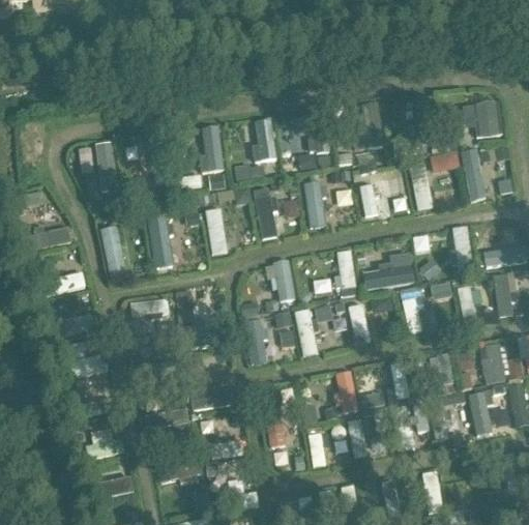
[(0,0),(0,6),(29,4),(29,15),(79,11),(78,0),(0,0)]
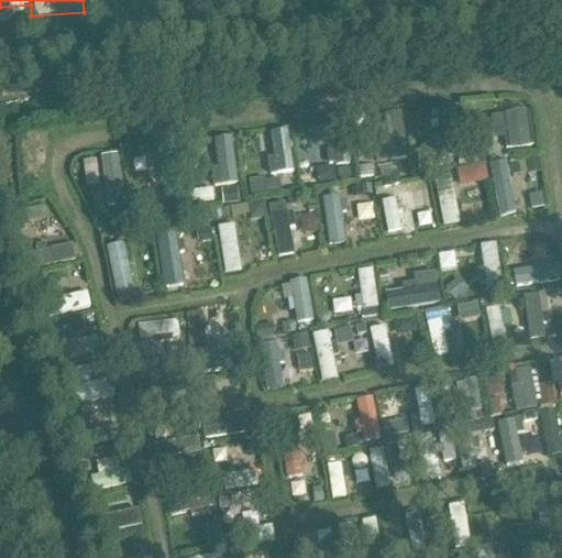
[(441,104),(445,151),(461,150),(458,102),(441,104)]
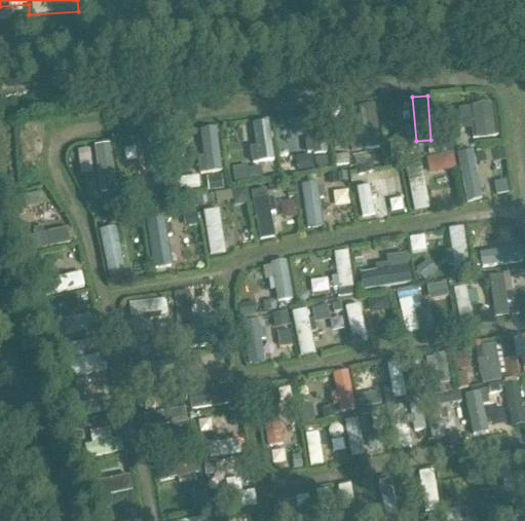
[(470,115),(464,116),(465,125),(471,124),(472,134),(485,134),(498,131),(494,99),(480,98),(469,102),(470,115)]
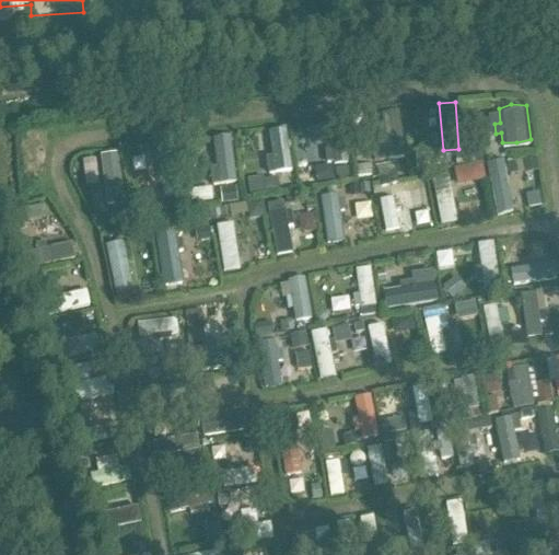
[(384,120),(388,154),(406,152),(399,107),(383,110),(384,120)]
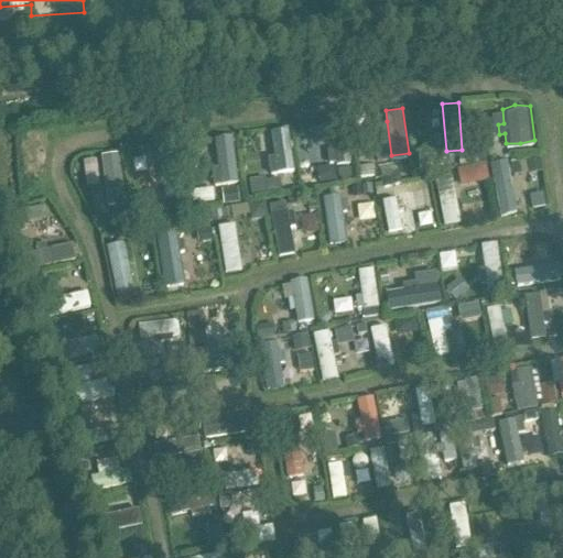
[(332,121),(335,146),(328,148),(331,159),(337,159),(337,161),(352,160),(346,119),(332,121)]
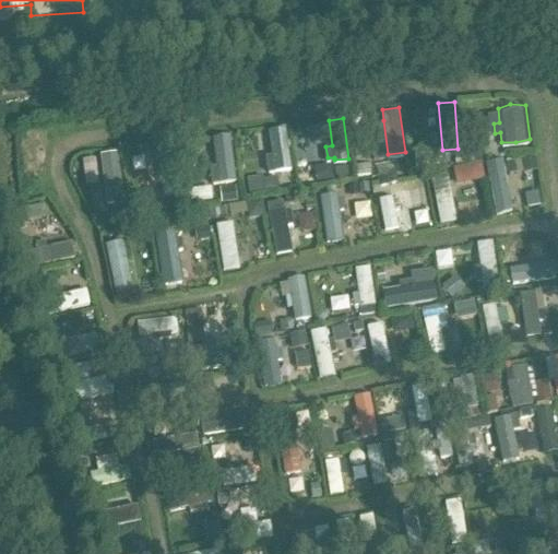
[(292,166),(286,125),(270,127),(273,152),(266,153),(269,168),(292,166)]
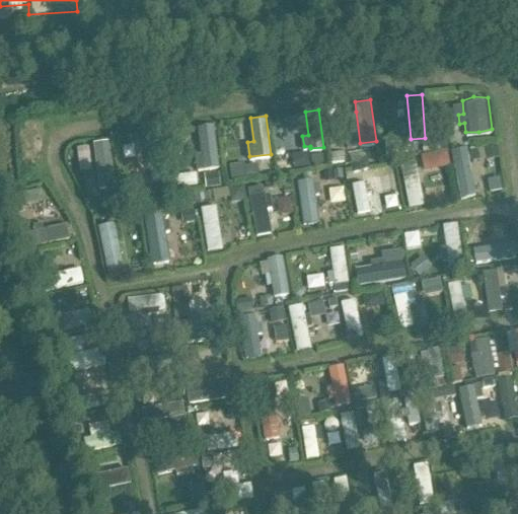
[(196,152),(198,168),(219,165),(214,124),(199,126),(202,151),(196,152)]
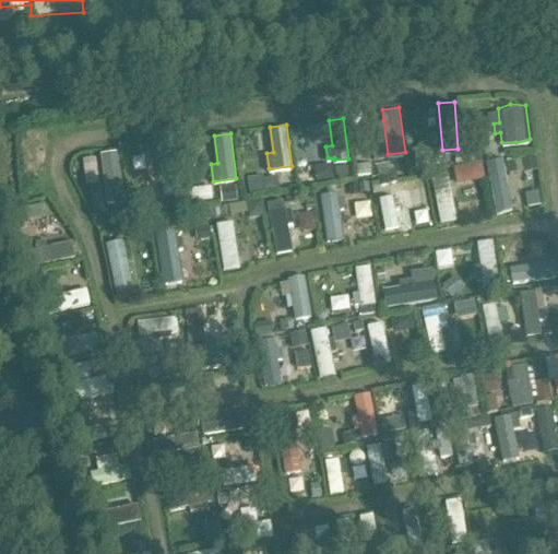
[(123,153),(137,151),(134,137),(121,139),(123,153)]
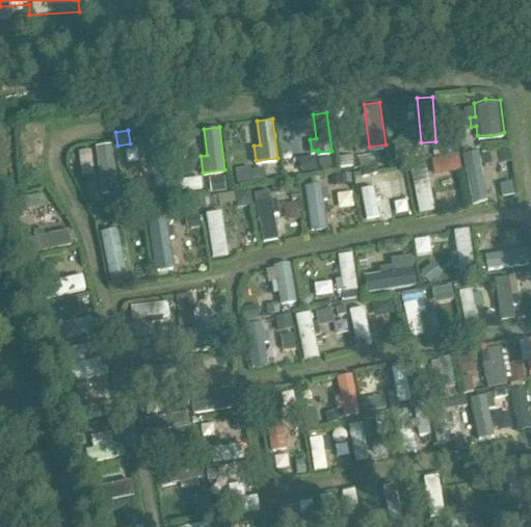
[(156,182),(171,180),(164,136),(150,138),(156,182)]
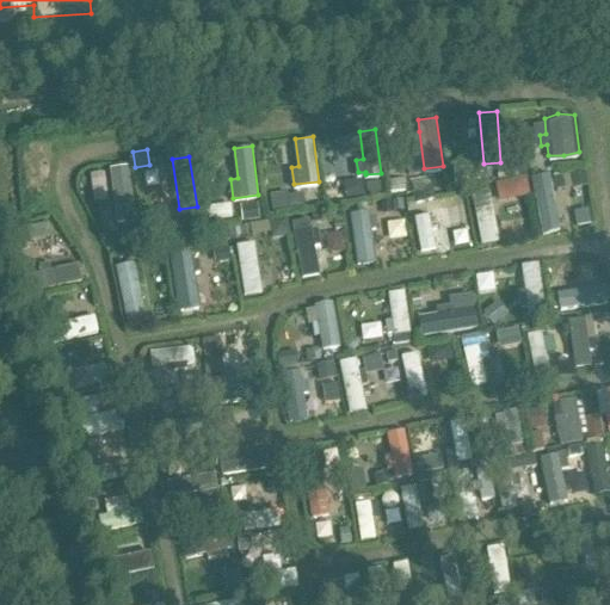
[(352,160),(337,162),(338,178),(353,177),(352,160)]
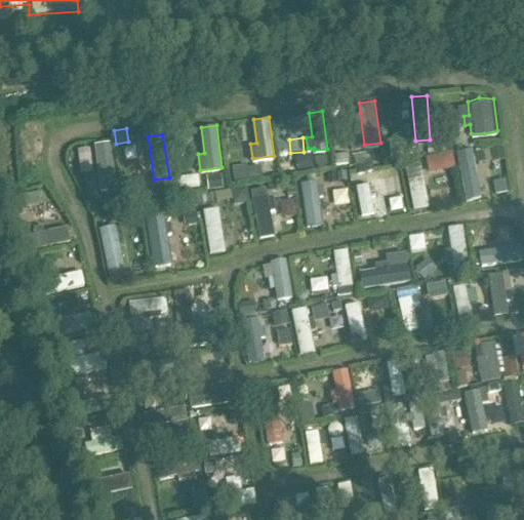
[(487,159),(504,156),(500,144),(484,148),(487,159)]
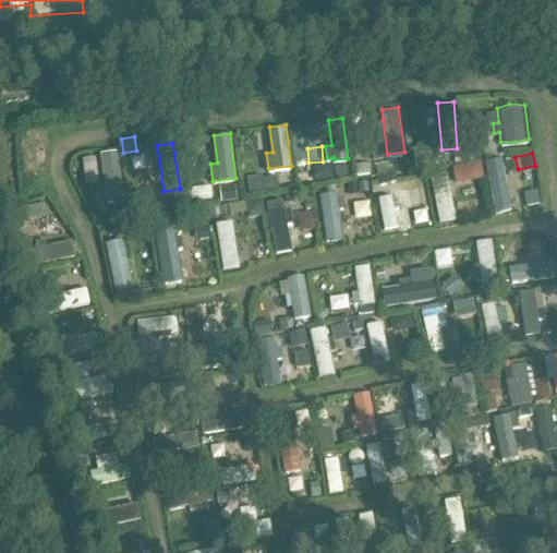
[(505,173),(501,156),(485,159),(495,209),(511,206),(509,195),(505,173)]
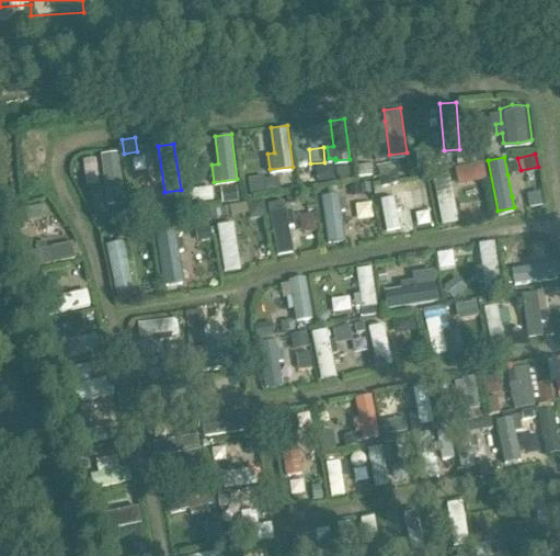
[(110,195),(124,193),(120,159),(105,161),(110,195)]
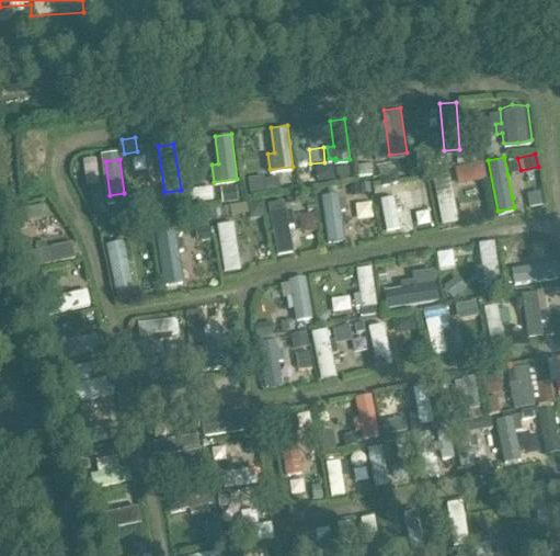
[(487,177),(483,160),(469,162),(472,179),(487,177)]
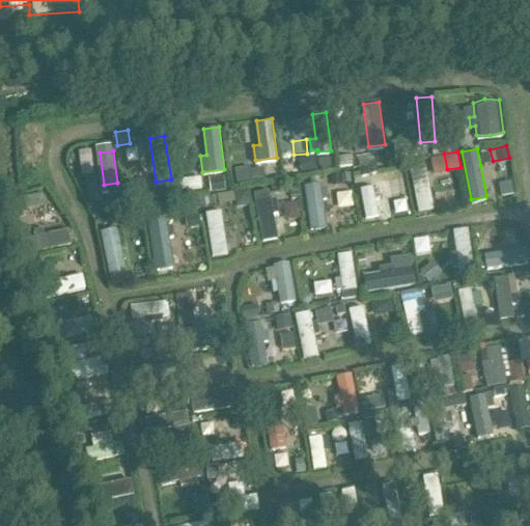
[(353,162),(352,153),(339,154),(339,163),(353,162)]
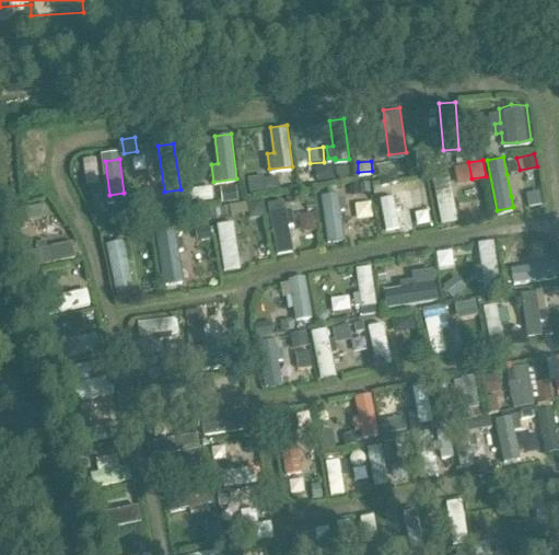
[(336,163),(337,173),(350,172),(349,162),(336,163)]
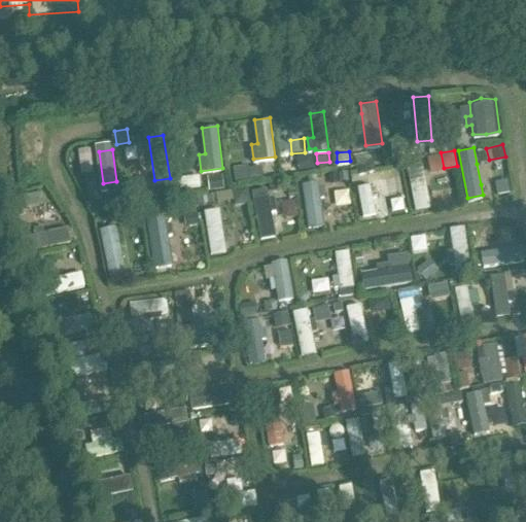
[(430,205),(420,154),(406,158),(415,208),(430,205)]
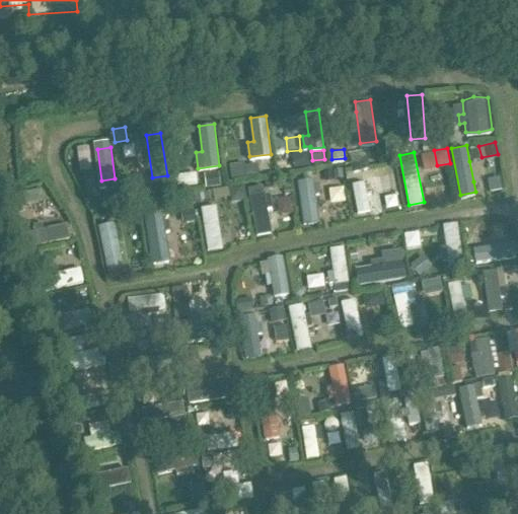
[(351,160),(353,169),(366,166),(364,157),(351,160)]
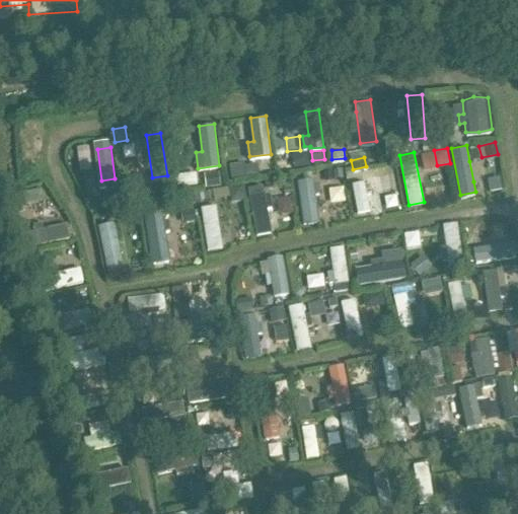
[(325,176),(344,174),(343,165),(324,167),(325,176)]
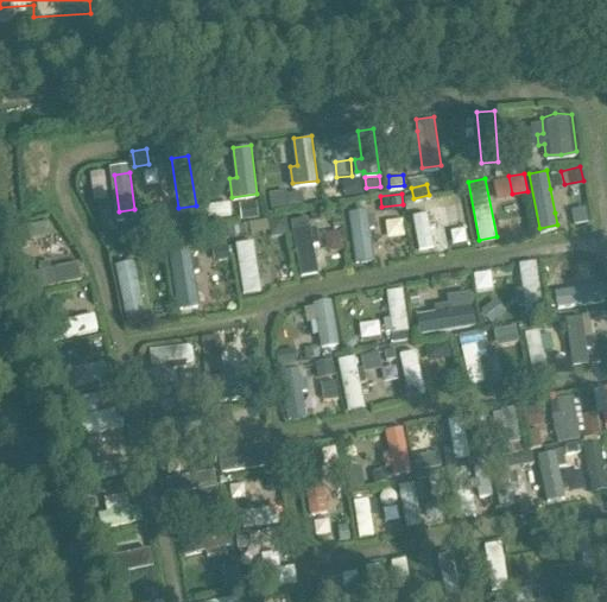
[(240,201),(242,215),(259,214),(257,198),(240,201)]
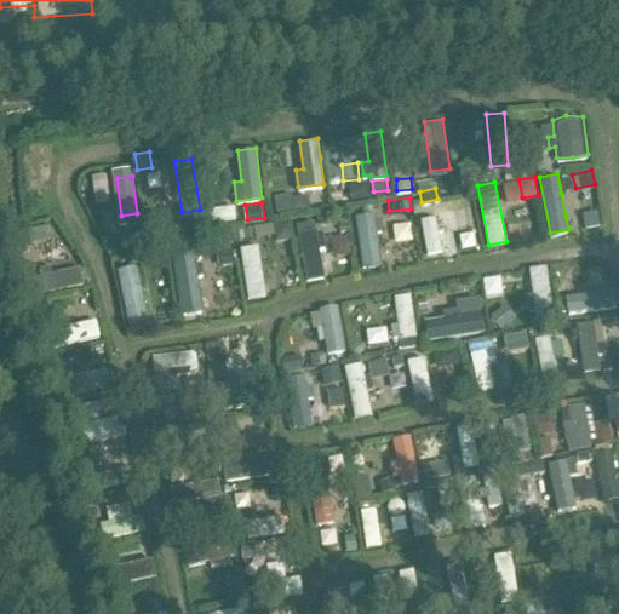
[(448,213),(451,234),(471,233),(470,211),(448,213)]
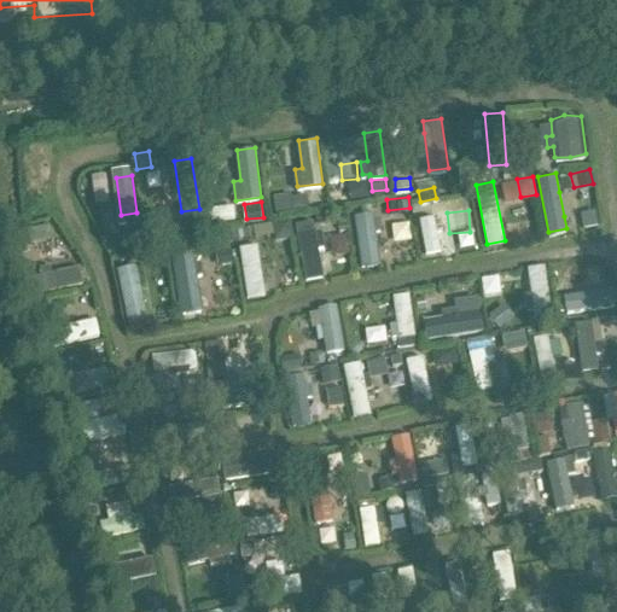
[(380,261),(376,228),(383,227),(380,215),(373,215),(373,211),(355,214),(362,263),(380,261)]
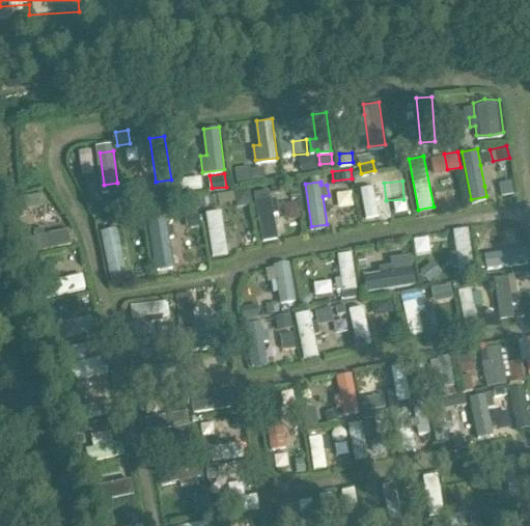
[(301,194),(299,184),(290,185),(291,196),(301,194)]
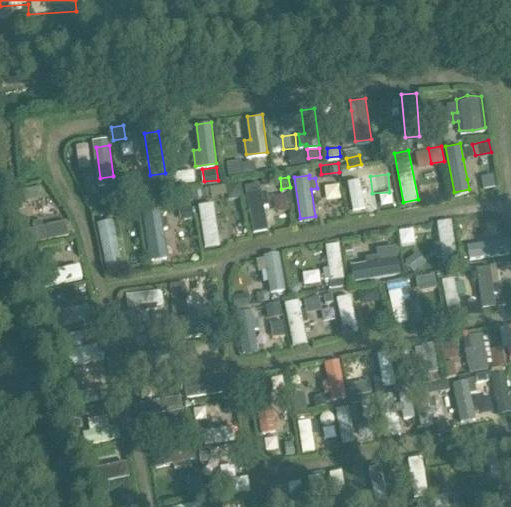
[(360,177),(348,179),(353,208),(365,205),(360,177)]
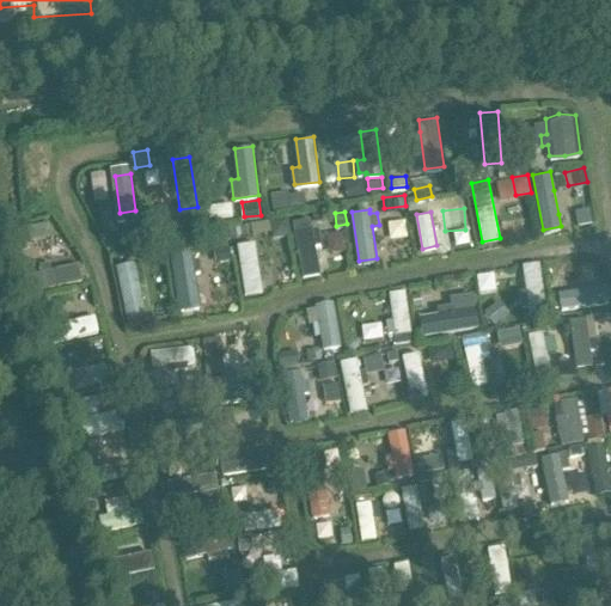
[(275,234),(292,232),(289,215),(273,218),(275,228),(275,234)]
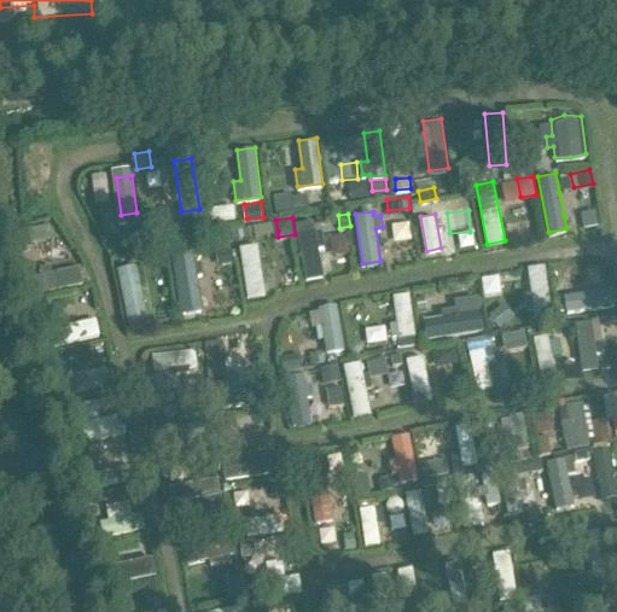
[(296,222),(307,278),(324,274),(318,245),(325,244),(321,228),(315,229),(313,219),(296,222)]
